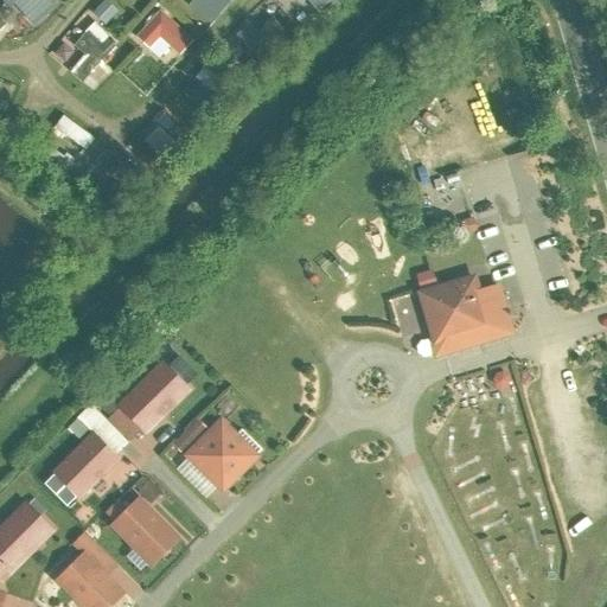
[(6,0),(33,27),(56,6),(50,0),(6,0)]
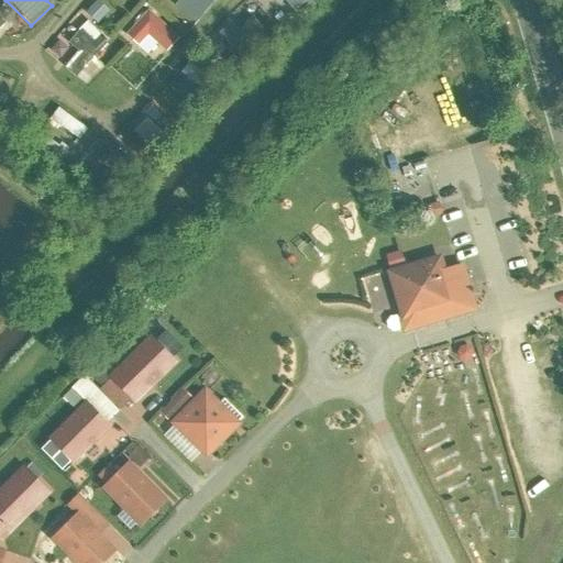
[(179,0),(175,4),(197,23),(216,0),(179,0)]
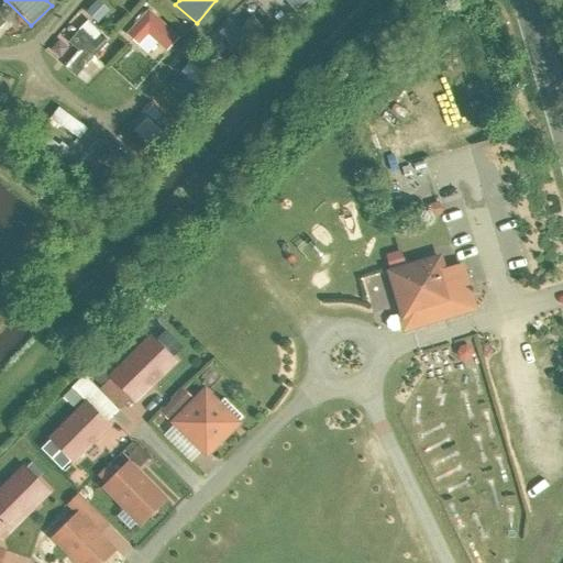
[(233,57),(275,32),(257,0),(214,25),(233,57)]
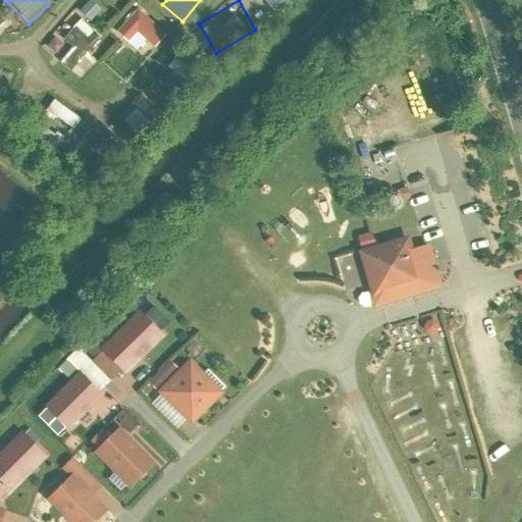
[(91,2),(83,13),(92,20),(100,9),(91,2)]
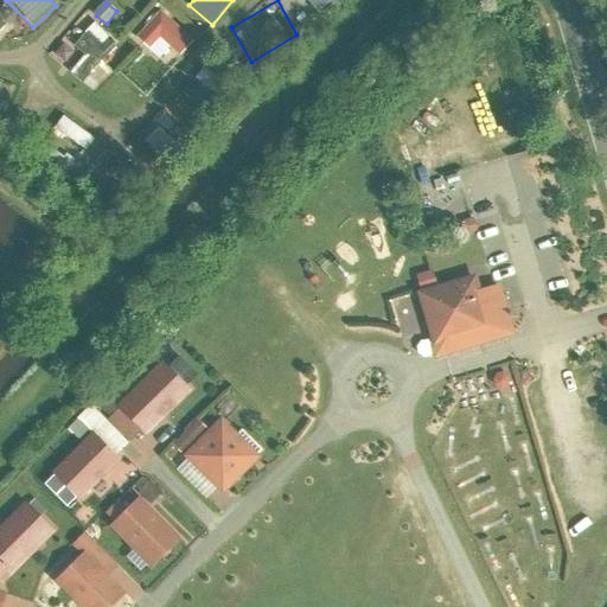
[(167,69),(193,39),(160,10),(134,38),(167,69)]
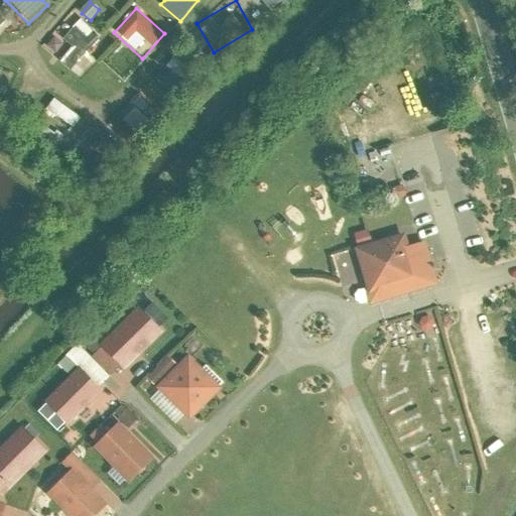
[(73,47),(60,61),(71,71),(101,36),(80,18),(62,38),(73,47)]
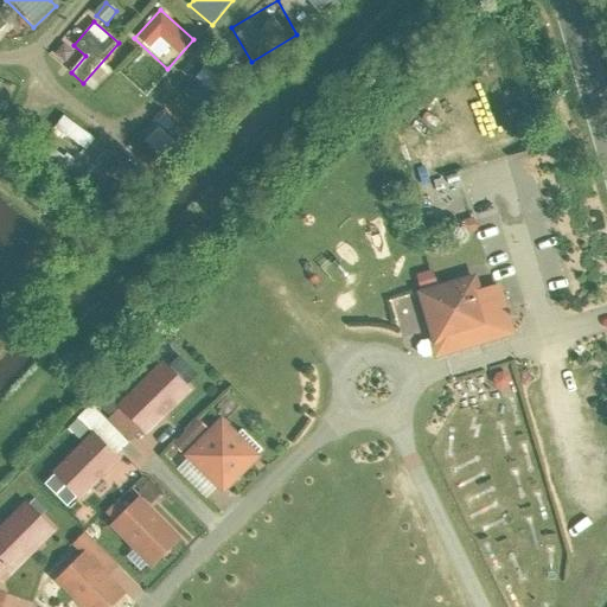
[(72,48),(62,65),(71,71),(83,53),(72,48)]
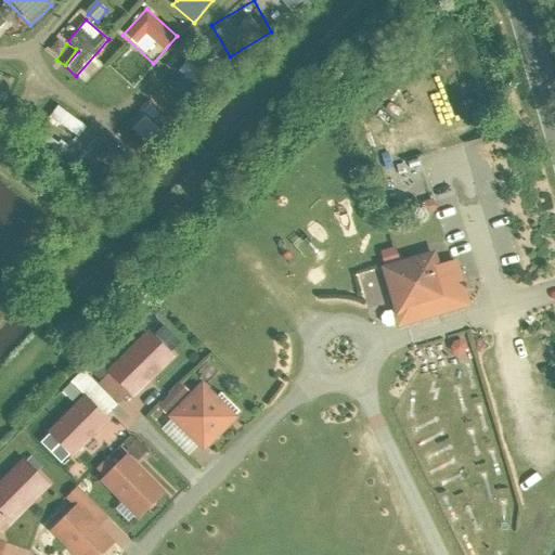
[(189,62),(179,72),(184,77),(172,88),(185,101),(207,80),(189,62)]
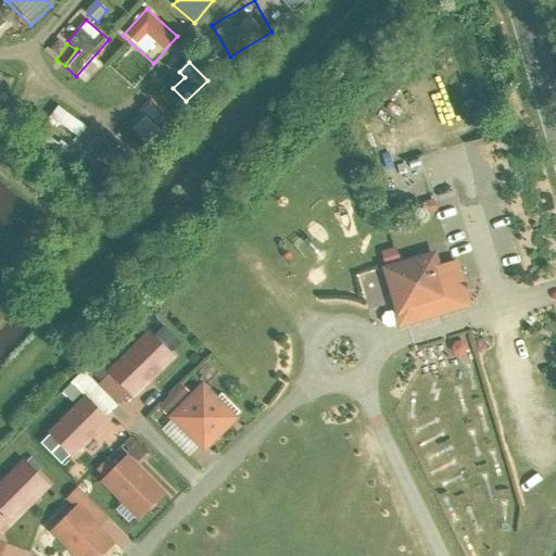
[(78,138),(87,127),(59,105),(50,116),(78,138)]
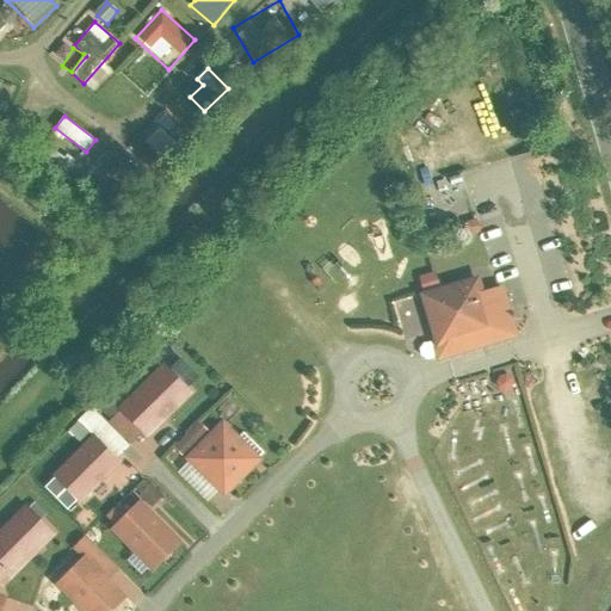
[(167,117),(144,141),(171,167),(195,143),(167,117)]
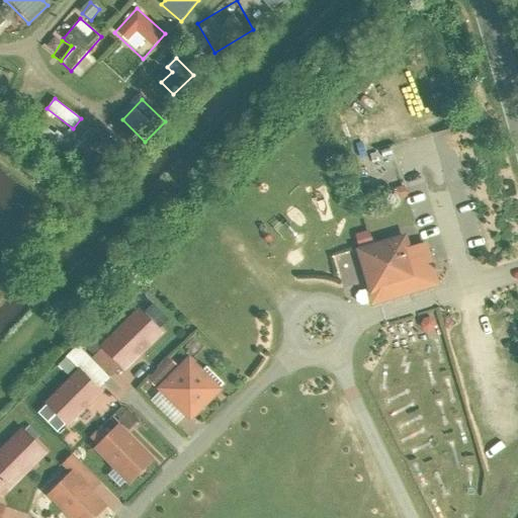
[(404,237),(358,249),(372,301),(435,285),(424,244),(407,249),(404,237)]
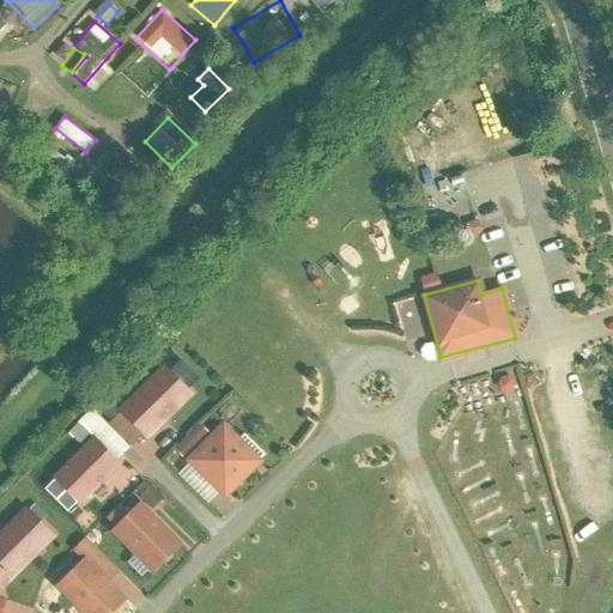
[(192,395),(167,369),(119,414),(144,441),(192,395)]
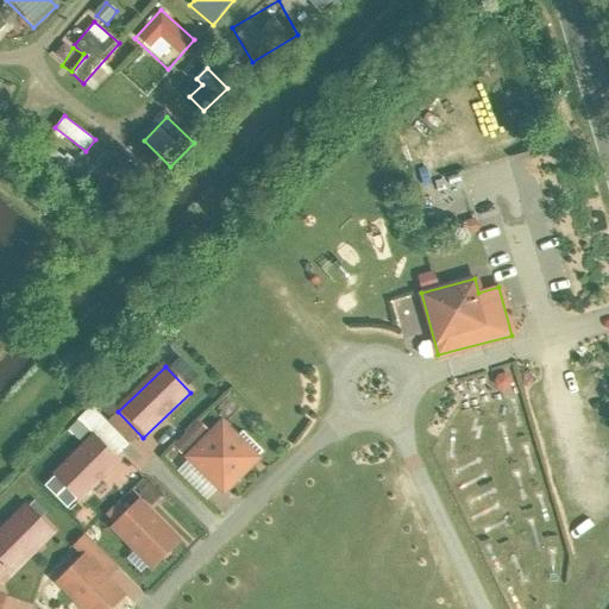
[(248,463),(219,432),(188,459),(218,490),(248,463)]
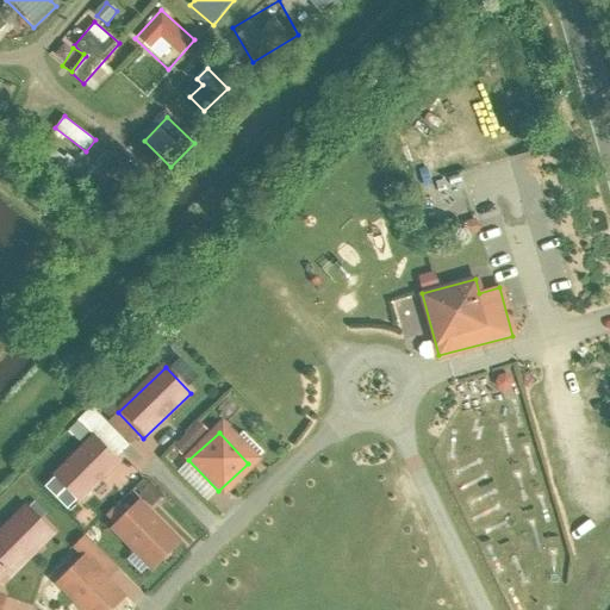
[(116,466),(89,440),(57,472),(85,498),(116,466)]
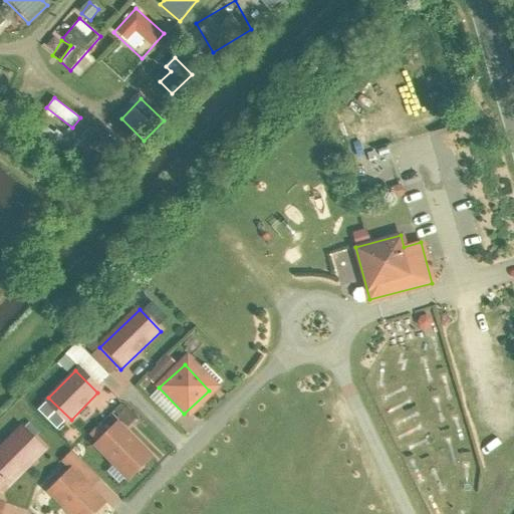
[(113,412),(127,427),(138,417),(122,403),(113,412)]
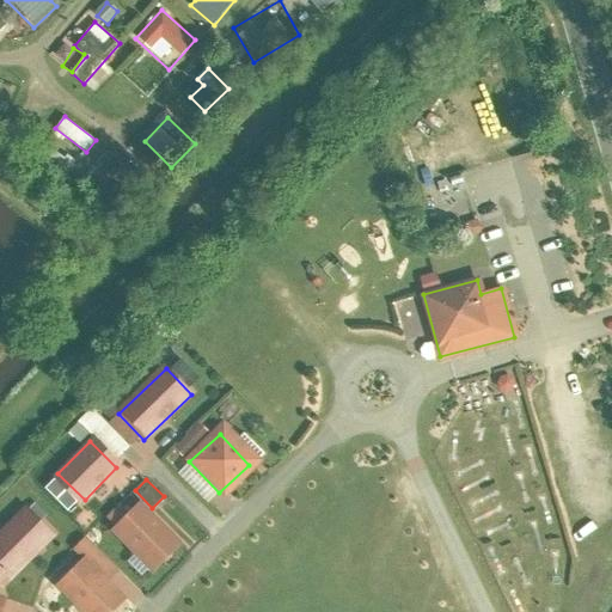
[(176,545),(140,506),(116,530),(154,567),(176,545)]
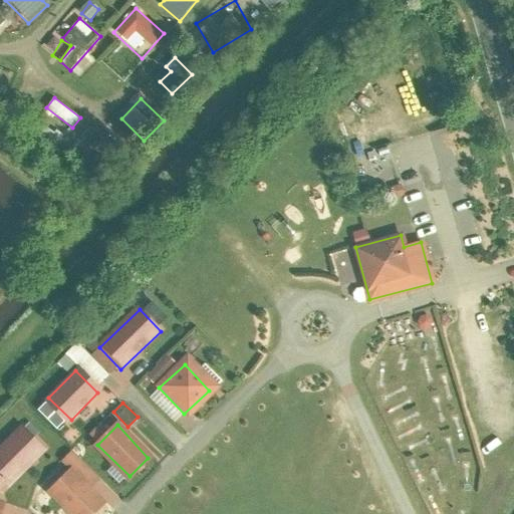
[(27,427),(0,456),(0,480),(10,489),(49,446),(27,427)]
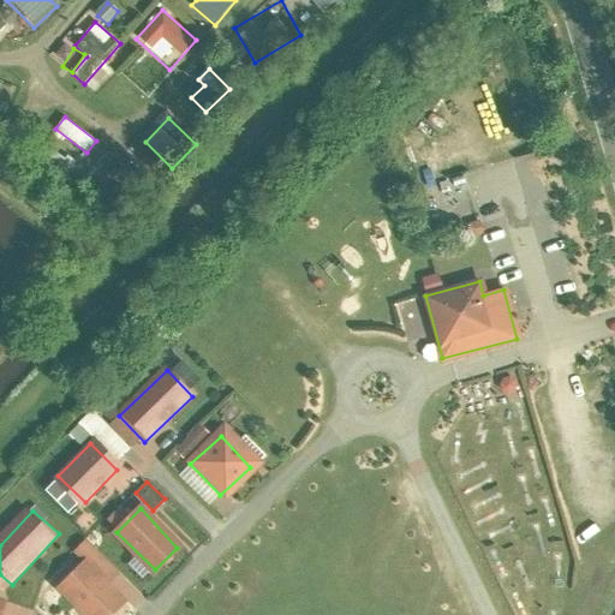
[(109,614),(123,601),(87,567),(63,592),(88,614),(109,614)]
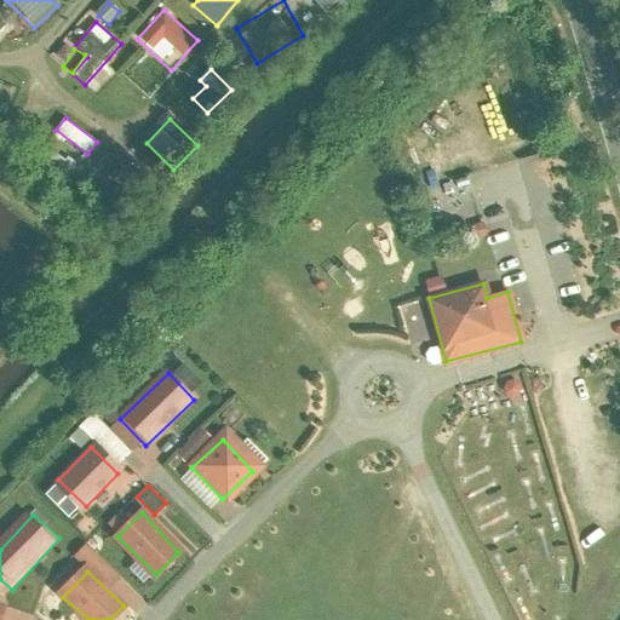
[(0,602),(0,619),(30,619),(33,616),(10,610),(11,606),(0,602)]
